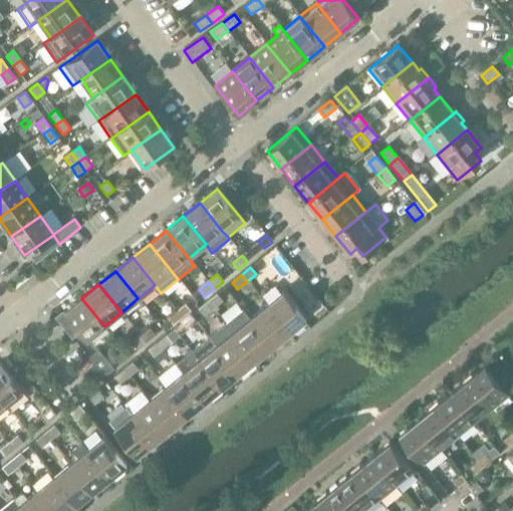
[(266,306),(291,337),(303,327),(301,324),(306,319),(284,292),(266,306)]
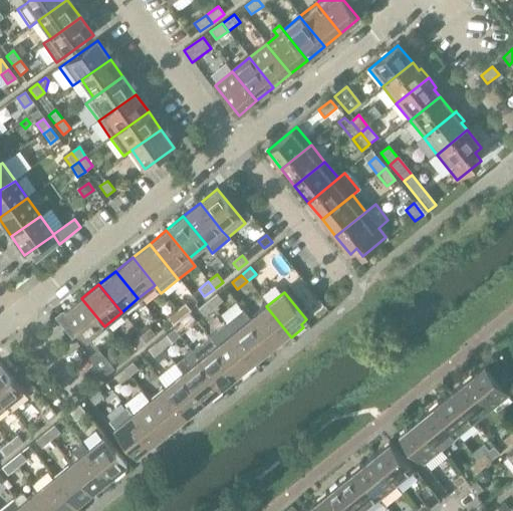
[(208,302),(213,309),(223,302),(217,294),(208,302)]
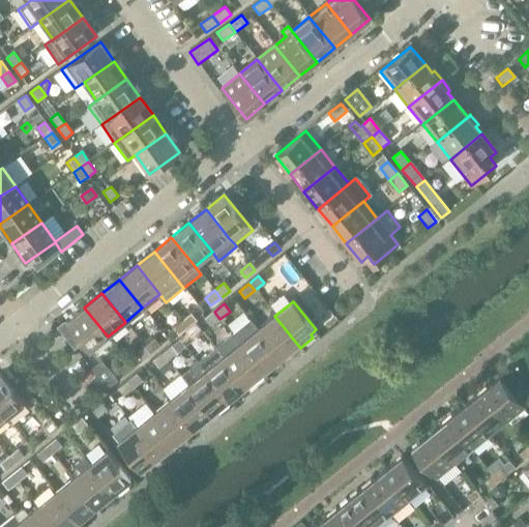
[(89,351),(108,337),(84,308),(66,322),(89,351)]
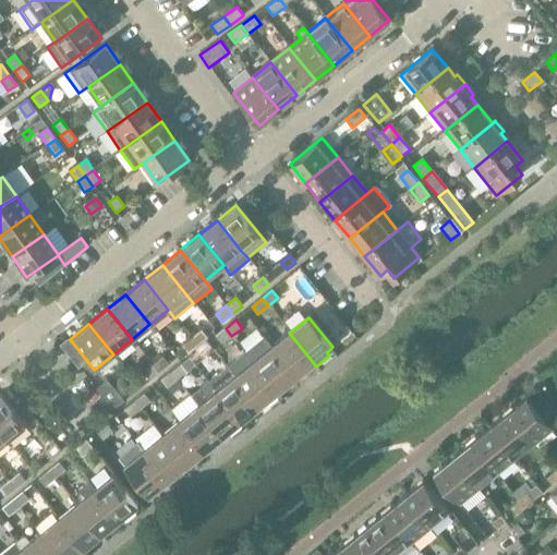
[(221,344),(231,336),(226,328),(215,336),(221,344)]
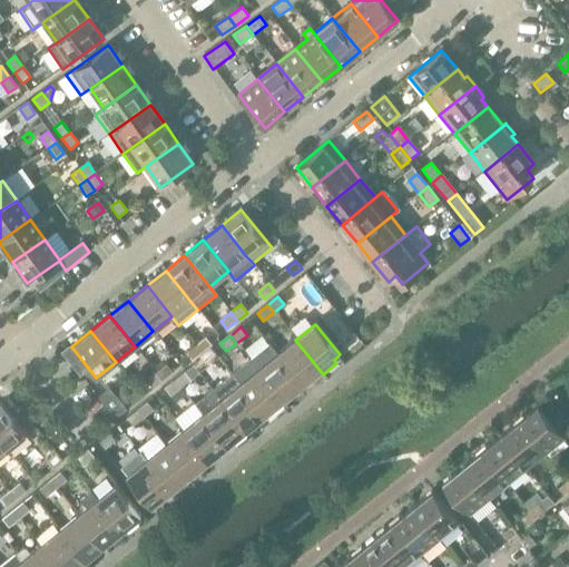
[(206,338),(195,345),(202,353),(212,345),(206,338)]
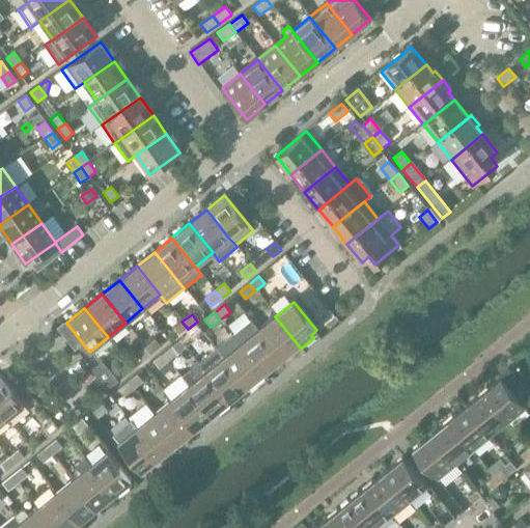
[(288,358),(301,349),(275,316),(258,330),(281,359),(286,355),(288,358)]
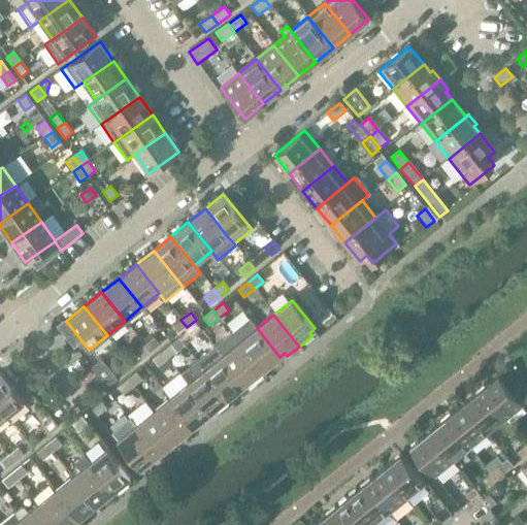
[(177,334),(187,327),(180,320),(171,327),(177,334)]
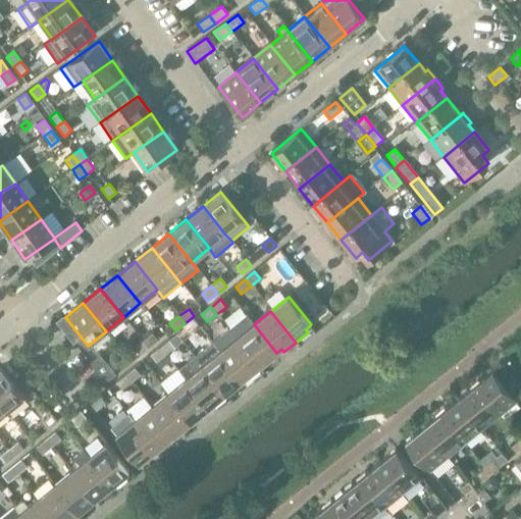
[(229,329),(262,370),(274,360),(271,357),(276,353),(254,324),(247,316),(229,329)]
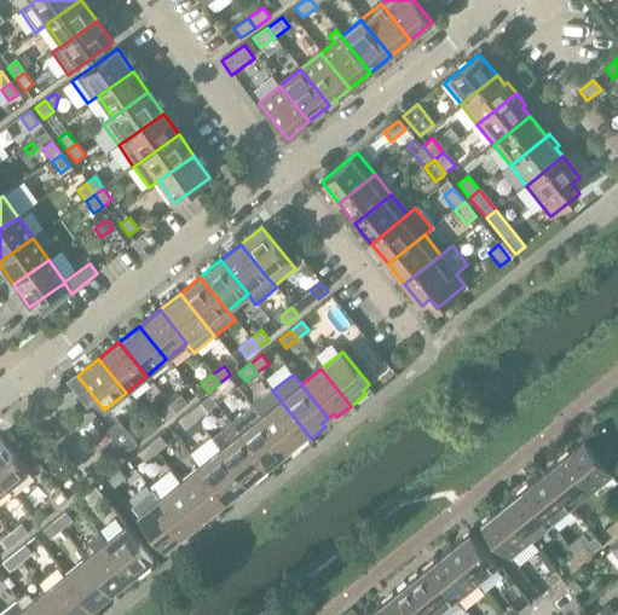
[(219,383),(215,386),(224,395),(234,388),(226,377),(219,383)]
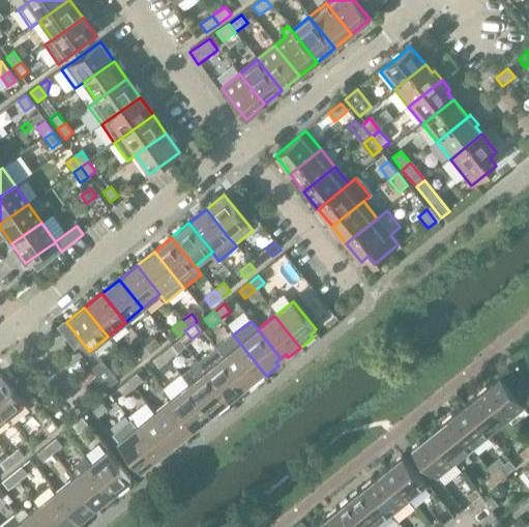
[(254,385),(266,376),(233,334),(215,349),(245,386),(251,382),(254,385)]
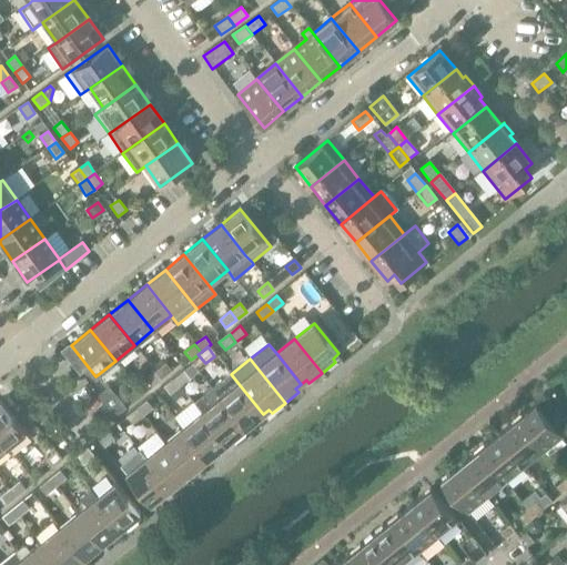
[(165,364),(155,372),(162,380),(171,372),(165,364)]
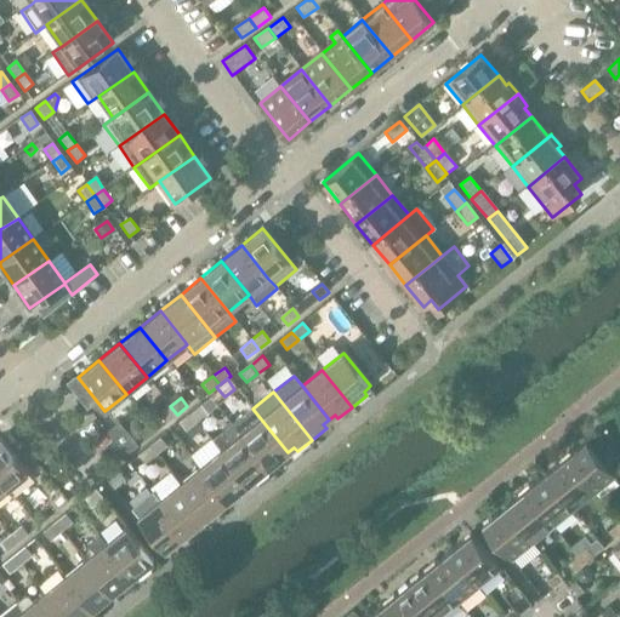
[(200,405),(189,413),(197,423),(208,413),(200,405)]
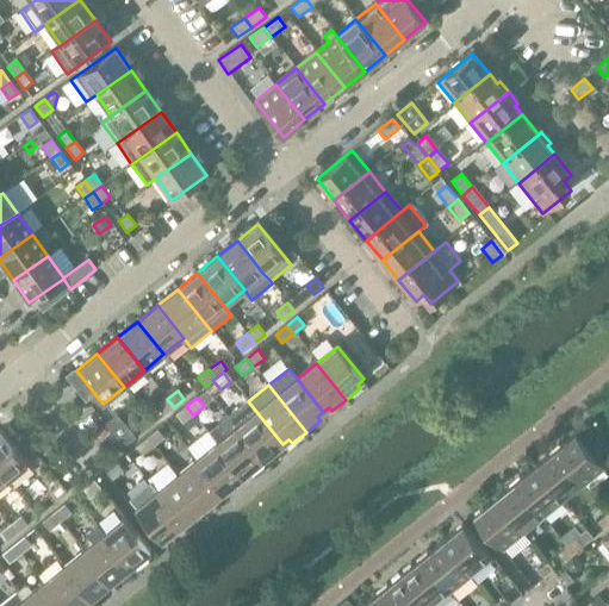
[(163,416),(174,407),(167,399),(156,407),(163,416)]
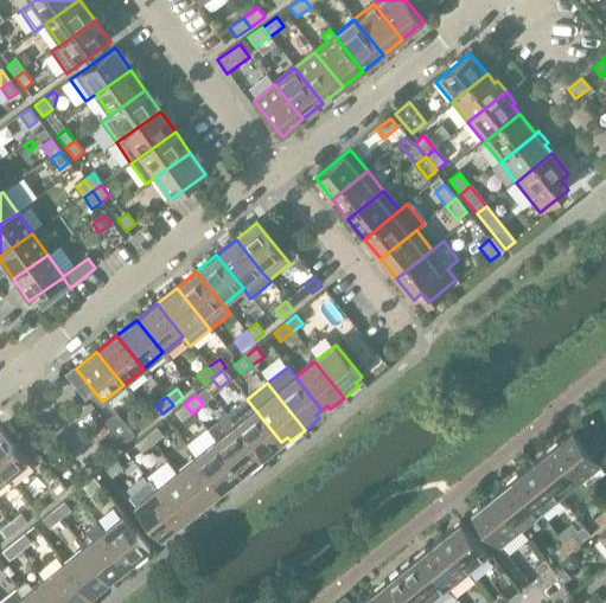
[(281,442),(247,399),(227,415),(265,462),(279,450),(276,447),(281,442)]
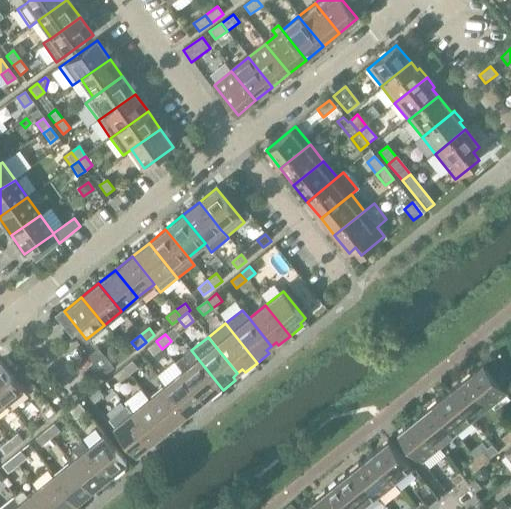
[(153,356),(162,349),(156,341),(147,349),(153,356)]
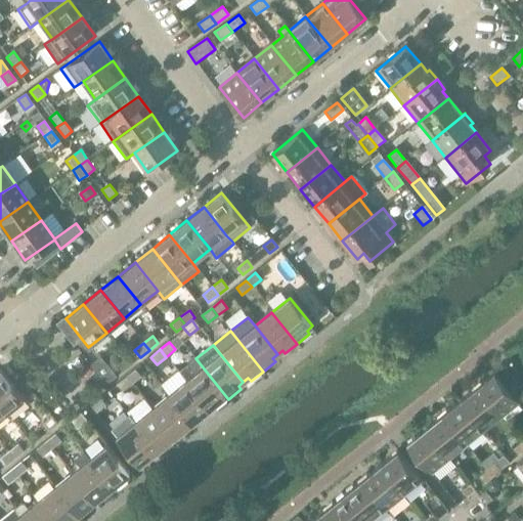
[(121,374),(131,364),(124,355),(114,364),(121,374)]
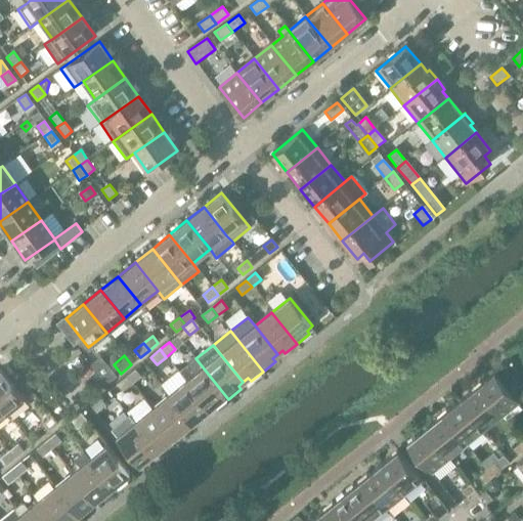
[(100,357),(90,366),(105,386),(116,377),(100,357)]
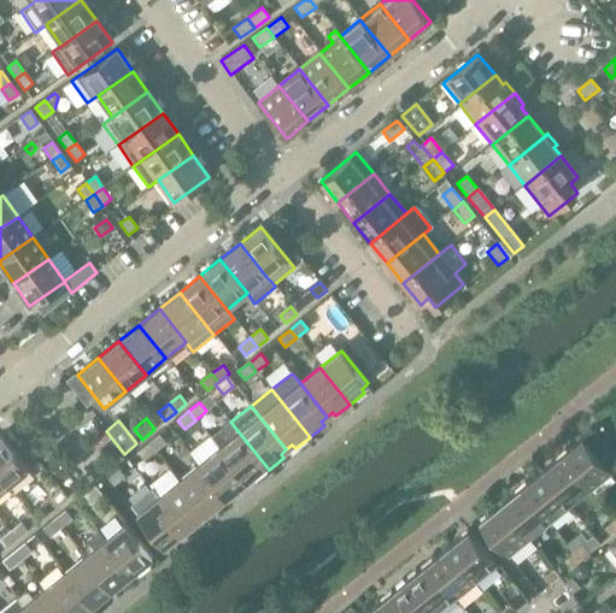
[(254,482),(269,470),(230,422),(220,430),(228,441),(218,449),(246,482),(252,477),(254,482)]
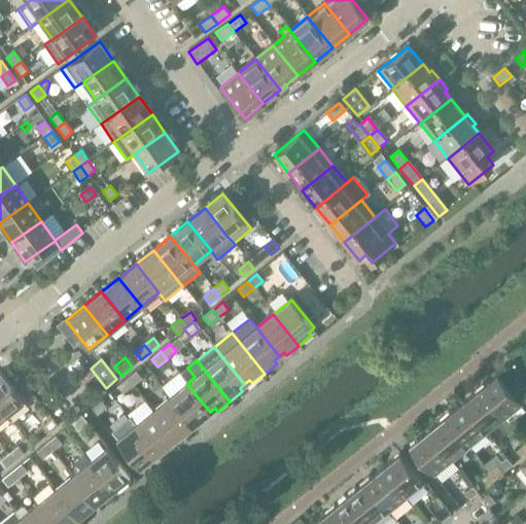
[(126,379),(133,387),(142,380),(135,372),(126,379)]
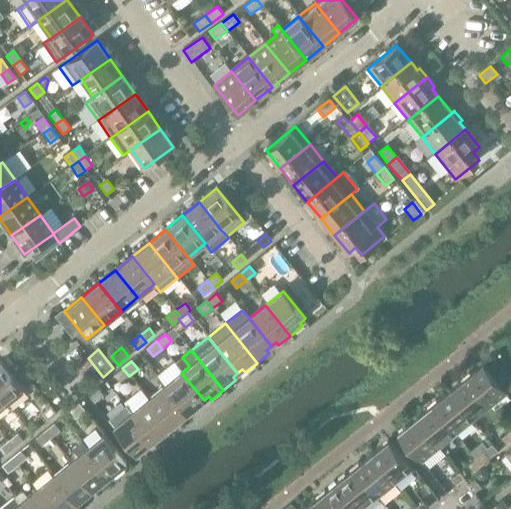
[(0,396),(6,404),(23,390),(1,362),(0,363),(0,396)]
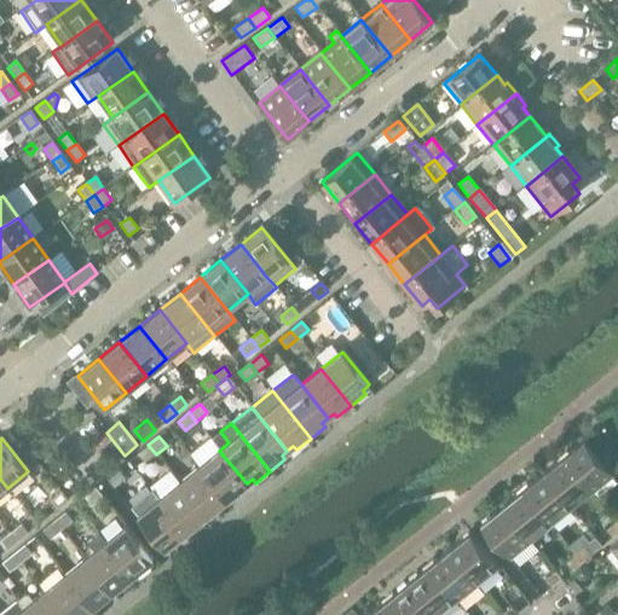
[(584,441),(562,458),(591,493),(613,476),(584,441)]
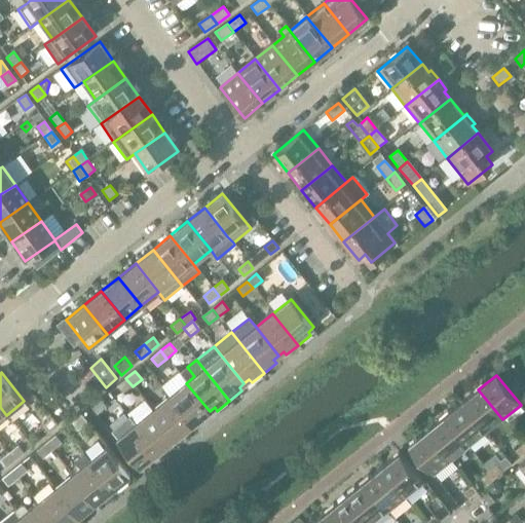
[(122,394),(133,386),(125,378),(116,386),(122,394)]
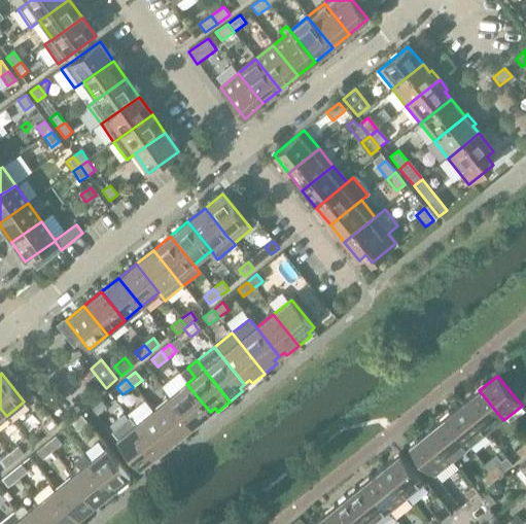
[(210,412),(186,384),(170,397),(196,429),(207,419),(205,416),(210,412)]
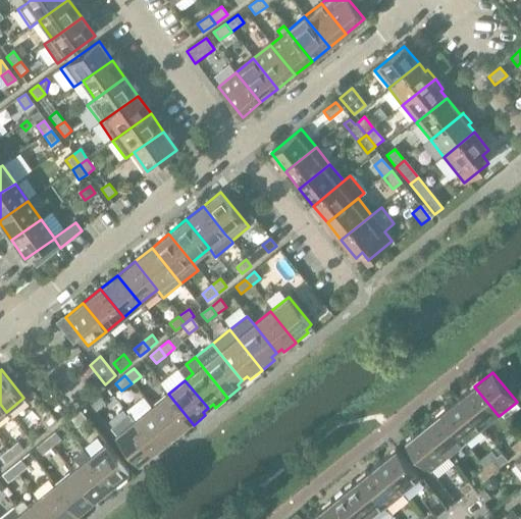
[(458,400),(481,430),(499,416),(474,386),(458,400)]
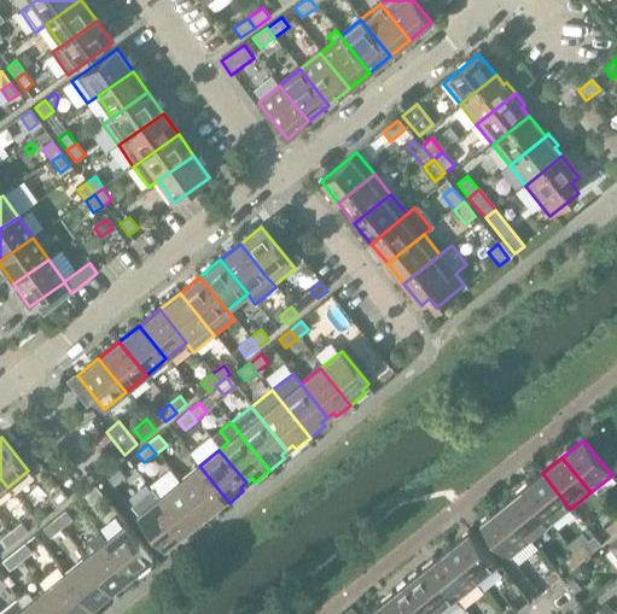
[(215,515),(230,503),(199,466),(179,483),(205,515),(211,512),(215,515)]
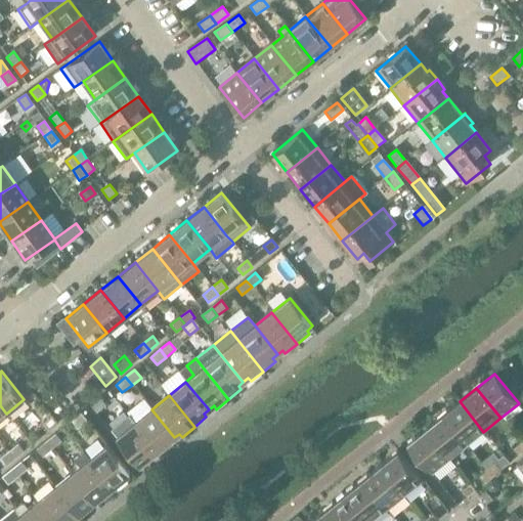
[(90,405),(96,414),(105,405),(100,398),(90,405)]
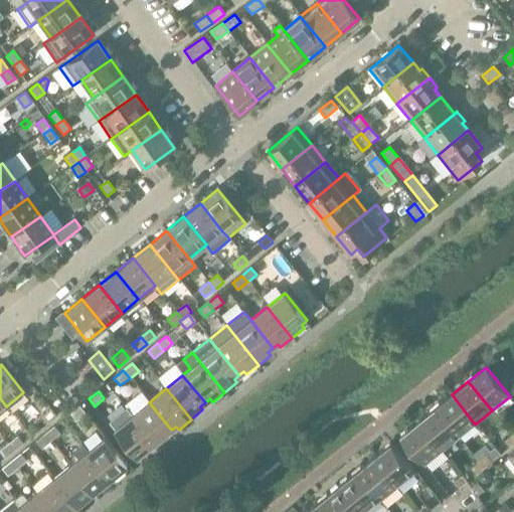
[(452,394),(435,408),(459,438),(475,424),(452,394)]
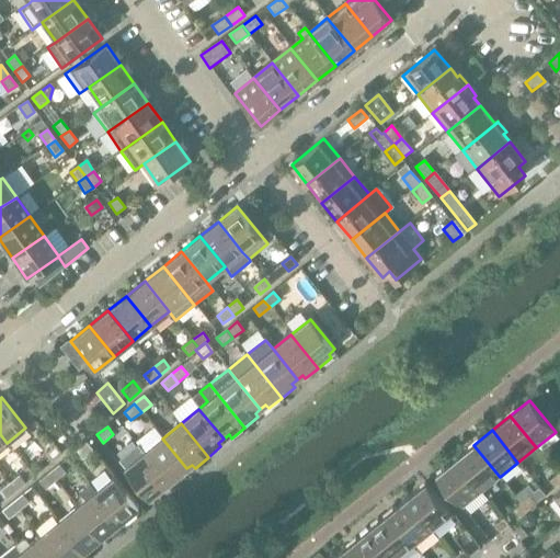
[(181,473),(186,468),(162,439),(144,453),(171,487),(184,476),(181,473)]
